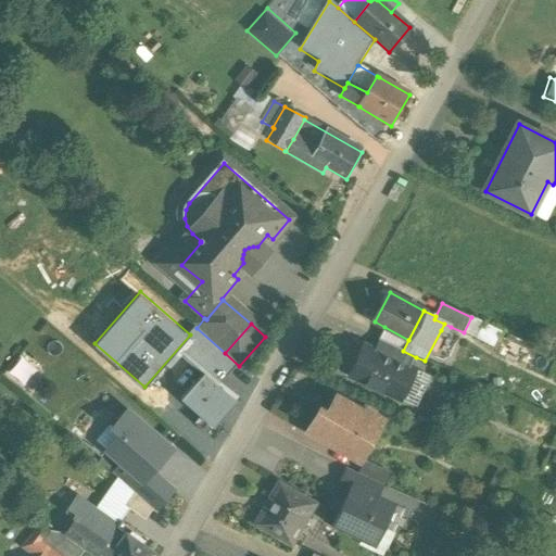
[(451,327),(444,324),(441,330),(447,333),(451,327)]
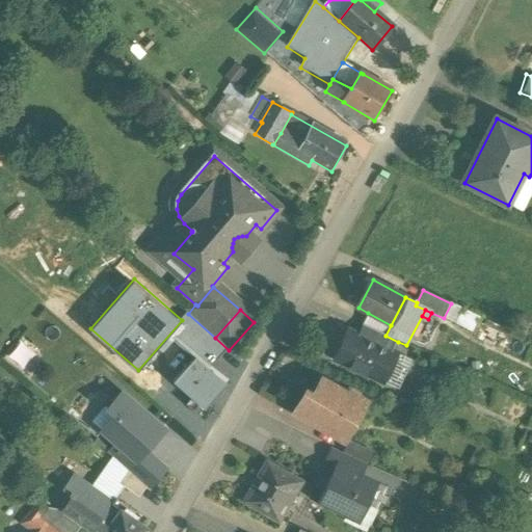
[(391,325),(368,313),(363,325),(386,336),(391,325)]
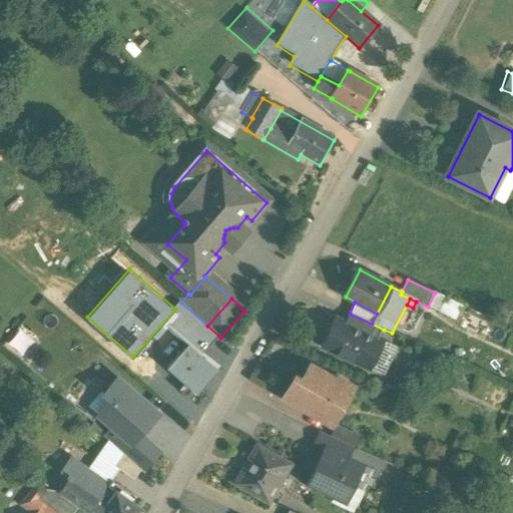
[(201,359),(220,338),(181,303),(172,313),(177,318),(166,331),(186,349),(200,361),(201,359)]
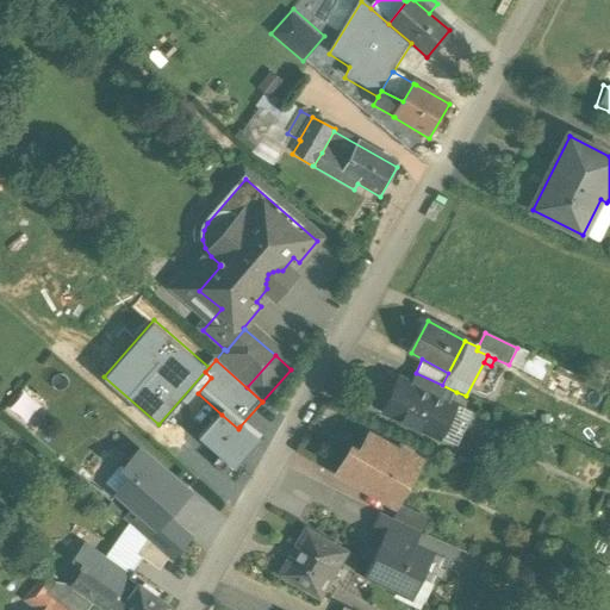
[(442,385),(416,373),(410,385),(450,404),(456,392),(442,385)]
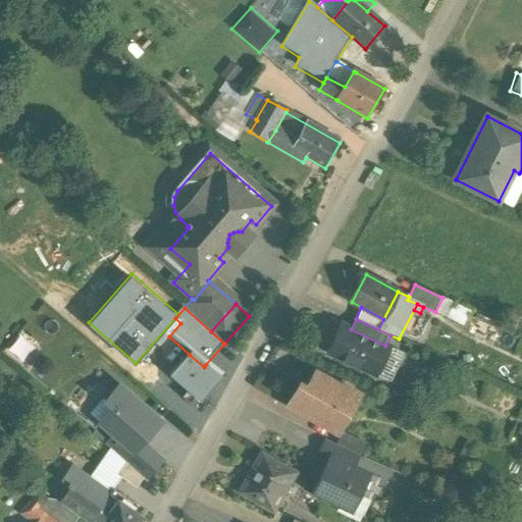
[(351,329),(341,325),(327,353),(378,376),(392,349),(385,346),(351,329)]
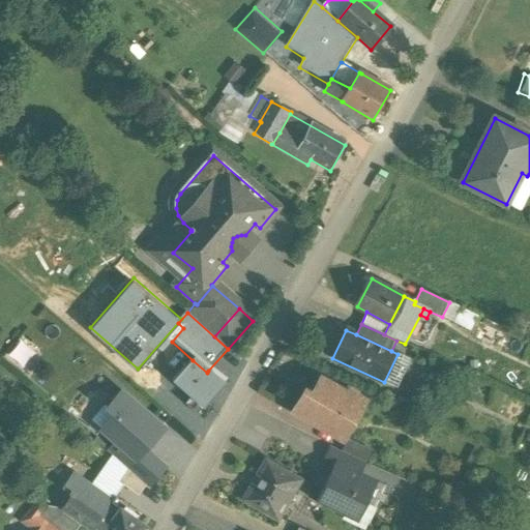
[(173,383),(204,410),(226,385),(208,371),(207,373),(193,360),(173,383)]
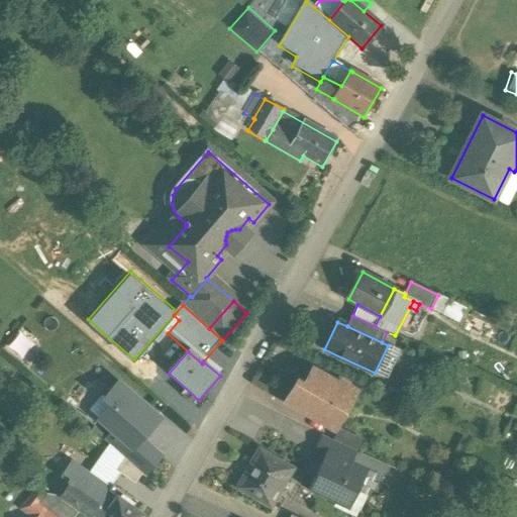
[(342,388),(314,370),(304,386),(298,382),(289,397),(330,422),(339,407),(333,403),(342,388)]
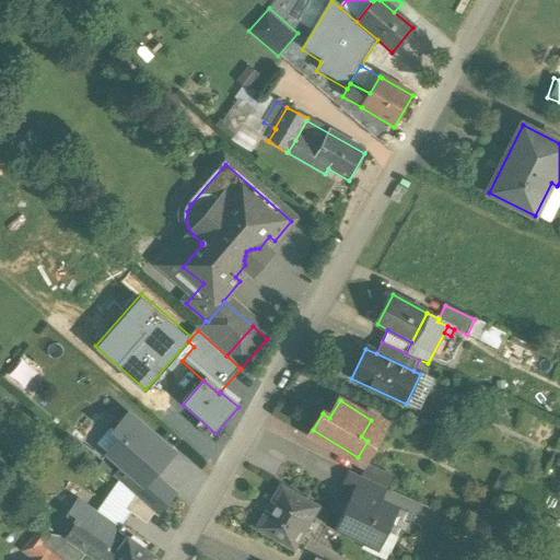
[(152,478),(173,454),(129,417),(115,433),(123,441),(108,456),(124,470),(143,487),(152,478)]
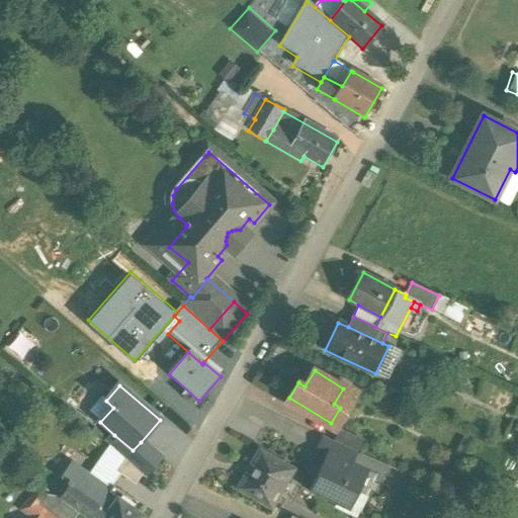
[(144,476),(145,477),(161,459),(141,442),(133,450),(114,435),(107,444),(124,459),(144,476)]
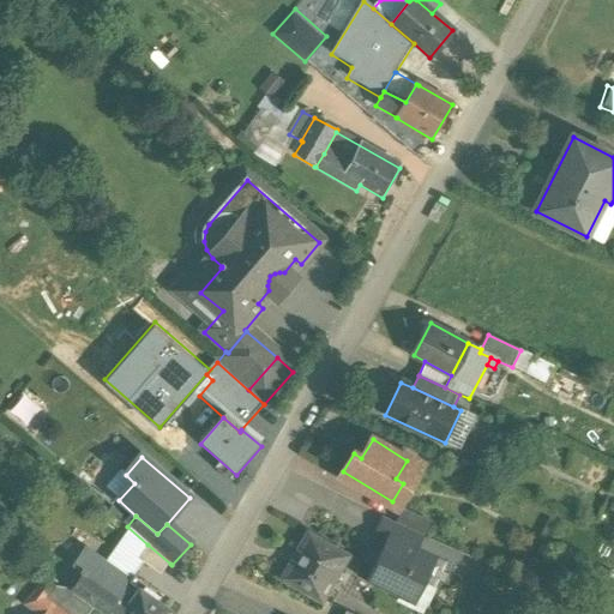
[(425,537),(385,518),(378,534),(390,540),(391,539),(417,552),(419,551),(425,537)]
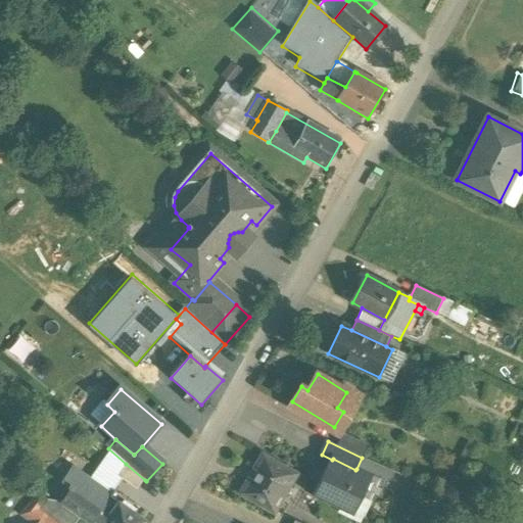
[(294,471),(264,454),(253,471),(258,474),(245,496),(276,514),(296,479),(291,476),(294,471)]
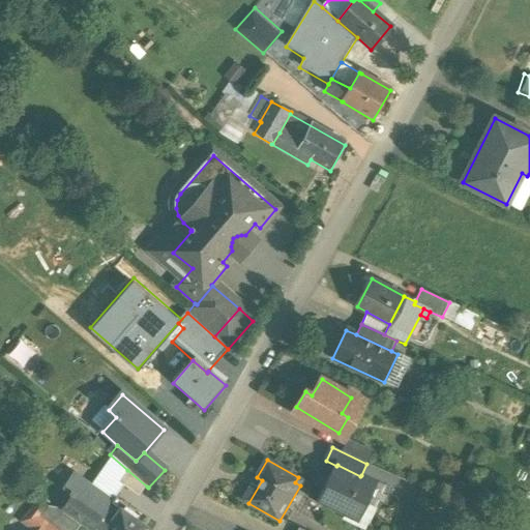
[(360,476),(337,465),(336,466),(321,500),(358,519),(369,498),(374,496),(377,490),(375,486),(376,482),(361,475),(360,476)]
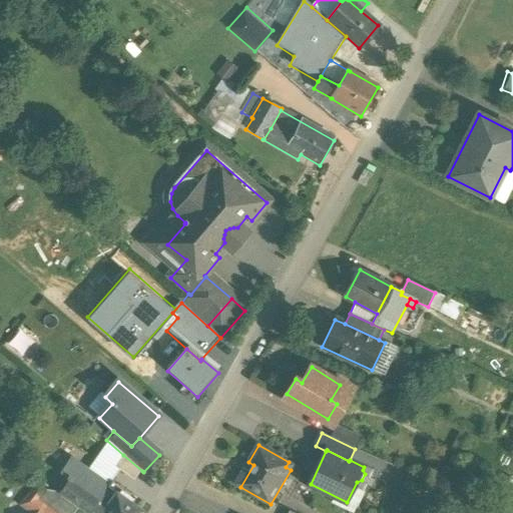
[(142,471),(123,455),(115,468),(135,482),(142,471)]
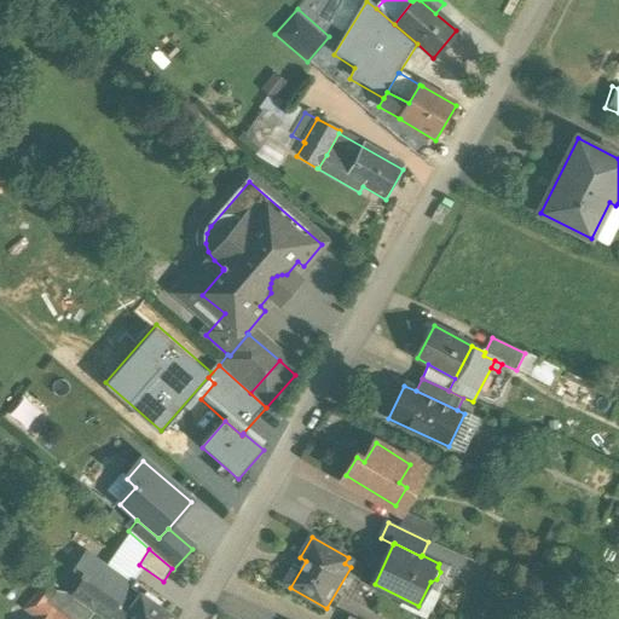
[(129,586),(86,555),(75,571),(82,576),(80,578),(84,580),(73,595),(73,596),(79,600),(94,612),(104,618),(122,618),(140,594),(158,607),(163,600),(134,579),(129,586)]
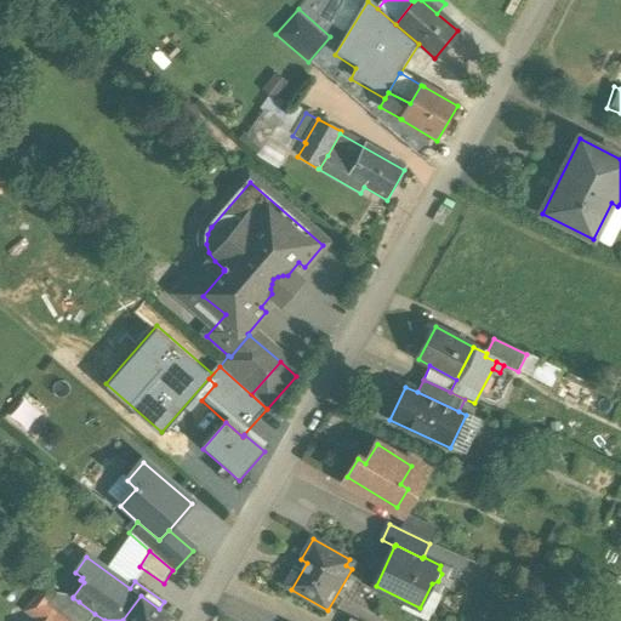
[(66,620),(46,607),(56,596),(46,588),(27,614),(36,620),(66,620)]
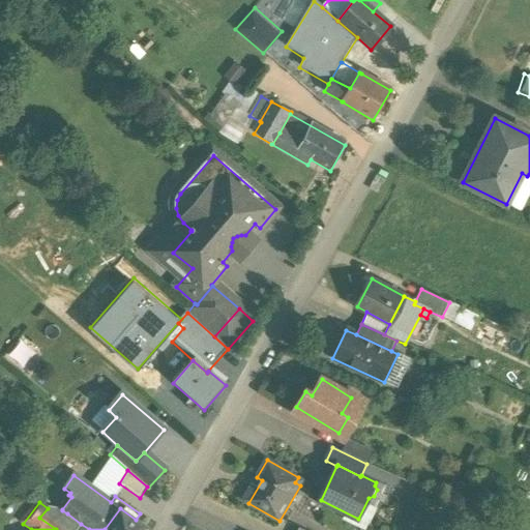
[(62,509),(49,507),(49,508),(48,508),(39,518),(56,529),(67,513),(62,510),(62,509)]
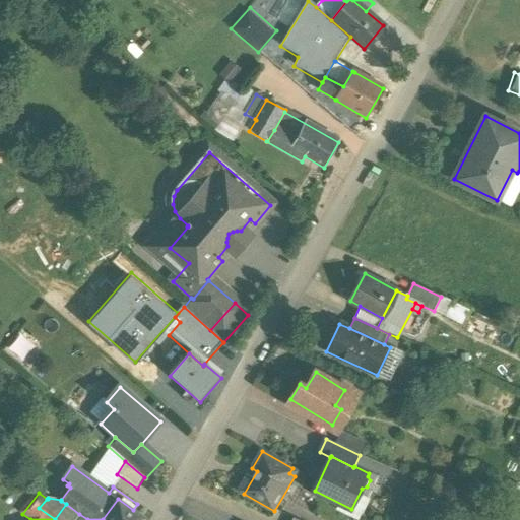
[(133,510),(118,499),(103,519),(142,519),(144,518),(133,510)]
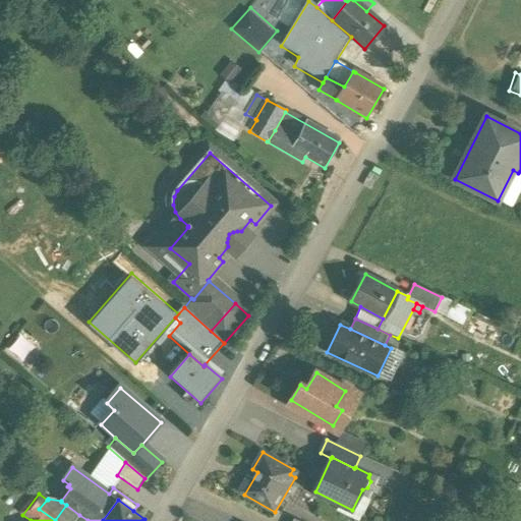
[(66,505),(55,520),(74,520),(79,515),(66,505)]
